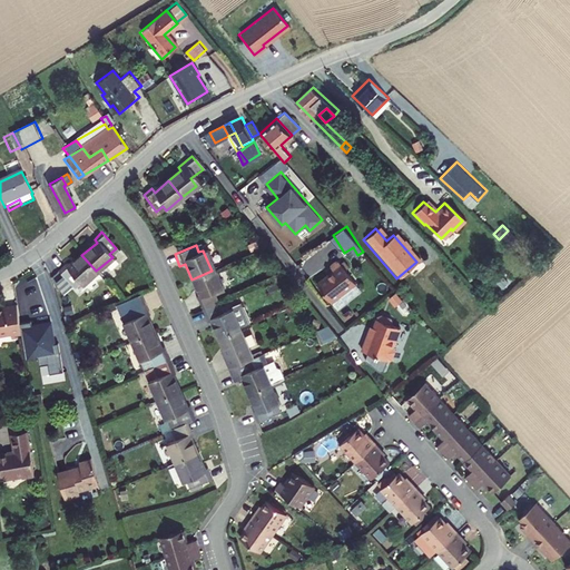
[(66,263),(58,269),(72,286),(78,282),(80,285),(96,271),(81,255),(68,266),(66,263)]
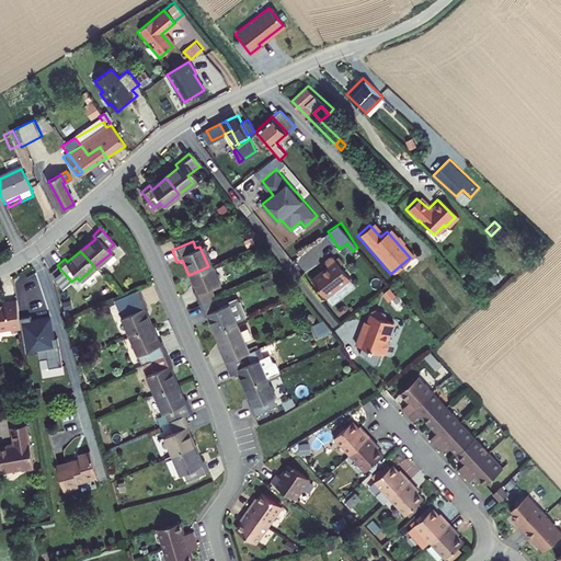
[(324,266),(309,278),(324,297),(347,278),(330,256),(322,263),(324,266)]
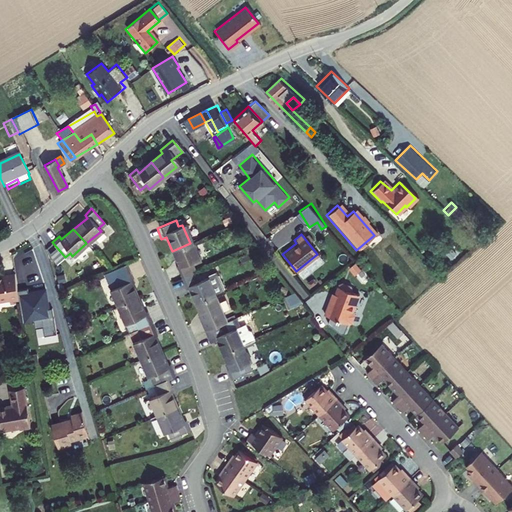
[(173,266),(179,279),(194,271),(190,264),(197,260),(190,243),(172,251),(177,265),(173,266)]
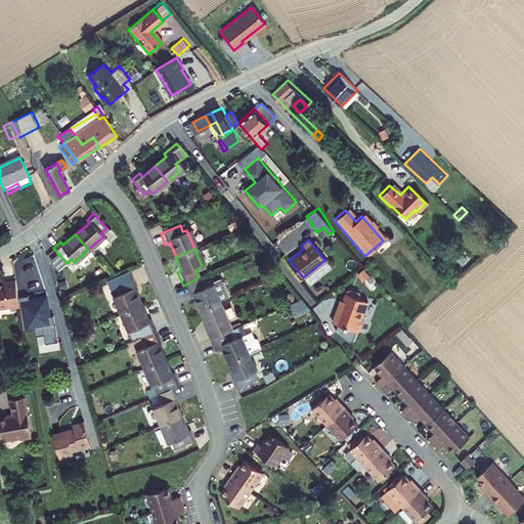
[(462,252),(453,261),(460,267),(469,258),(462,252)]
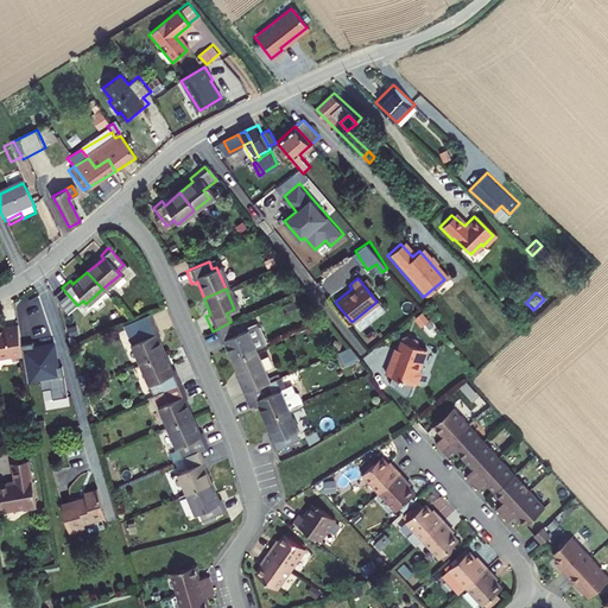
[(423,322),(416,314),(410,320),(417,328),(423,322)]
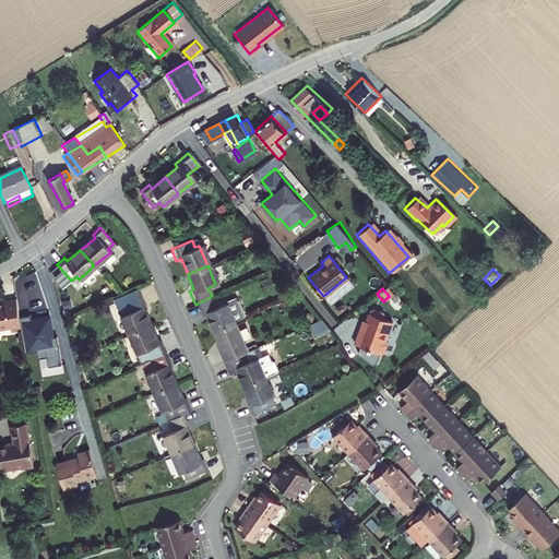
[(115,319),(123,339),(145,329),(137,310),(141,308),(132,290),(111,301),(119,317),(115,319)]
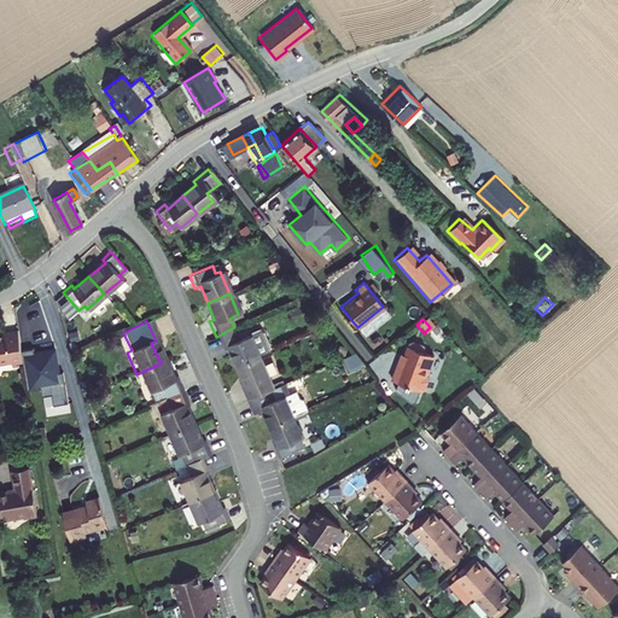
[(22,362),(17,326),(0,328),(0,360),(7,359),(9,363),(22,362)]
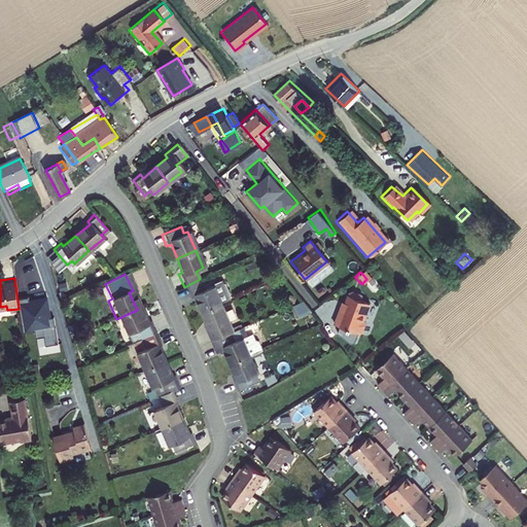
[(192,295),(200,313),(219,304),(211,285),(203,288),(200,279),(184,287),(188,297),(192,295)]
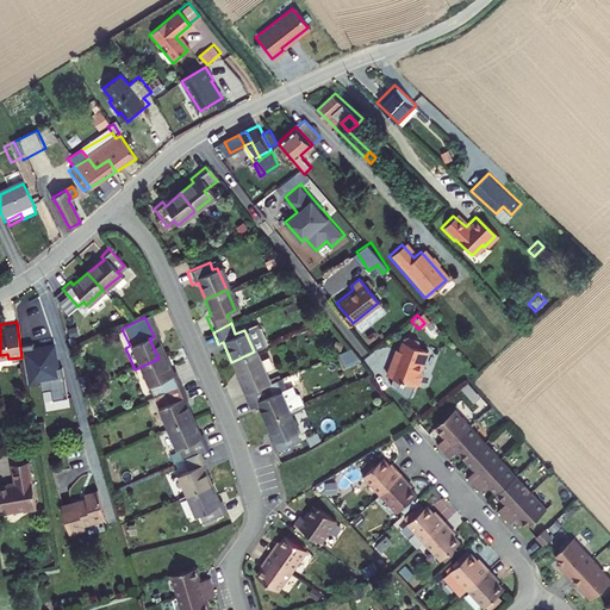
[(419,378),(417,374),(424,353),(399,343),(393,360),(391,359),(385,378),(412,387),(416,386),(419,378)]
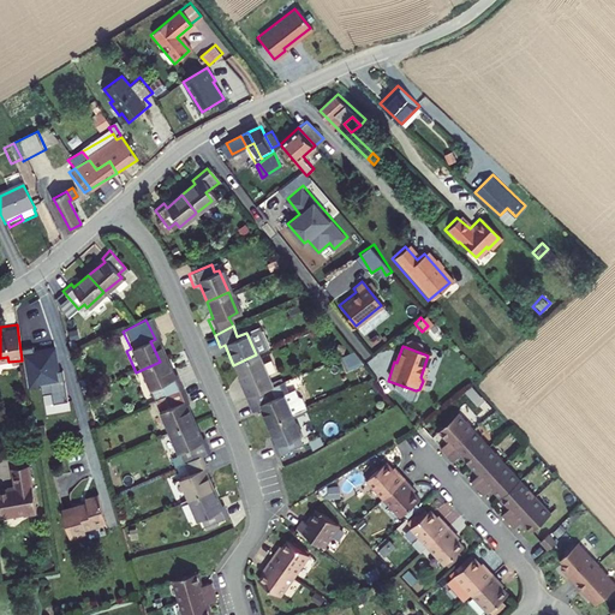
[(358,350),(346,354),(351,368),(363,363),(358,350)]
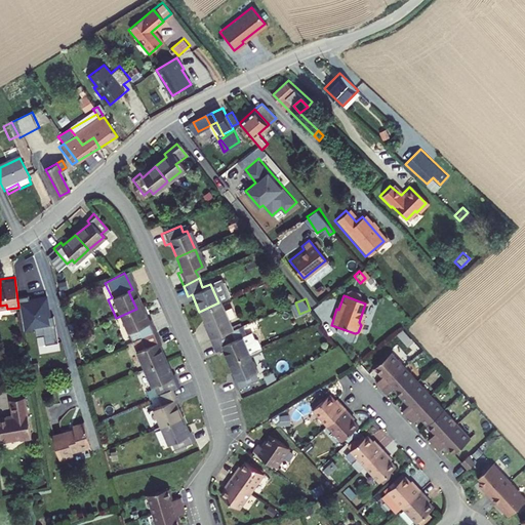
[(207,339),(212,337),(223,332),(218,323),(226,320),(218,303),(199,312),(205,326),(202,328),(207,339)]
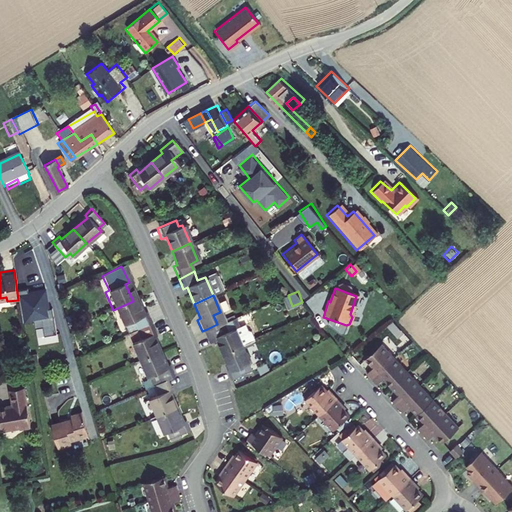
[(125,325),(129,335),(148,325),(142,313),(139,315),(133,301),(113,310),(121,327),(125,325)]
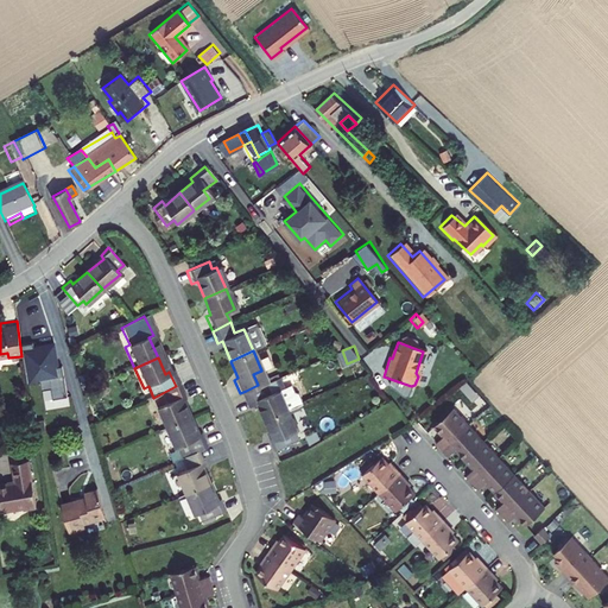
[(257,405),(263,419),(286,407),(299,401),(295,391),(291,390),(287,384),(280,387),(276,377),(268,379),(258,385),(246,391),(252,406),(257,405)]
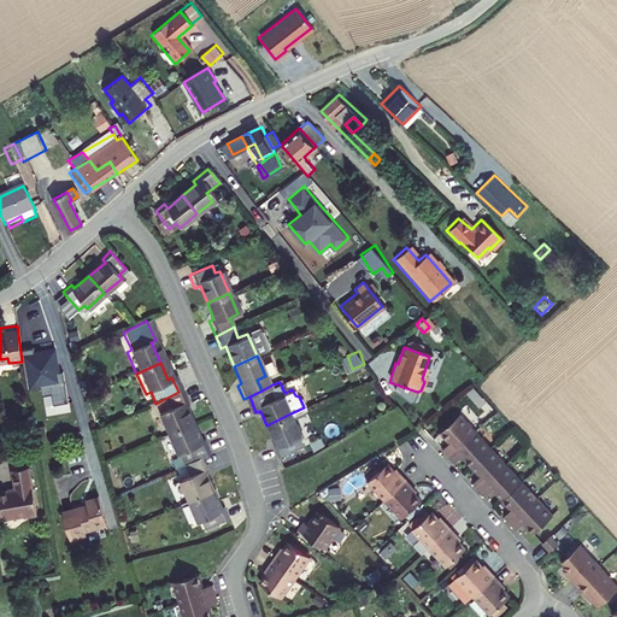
[(156,416),(165,438),(188,425),(180,407),(184,405),(178,392),(156,404),(145,409),(150,418),(156,416)]
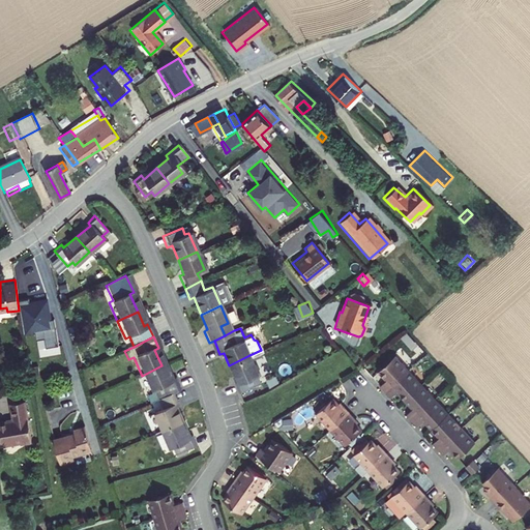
[(232,383),(236,391),(256,381),(253,374),(257,373),(249,355),(229,365),(235,381),(232,383)]
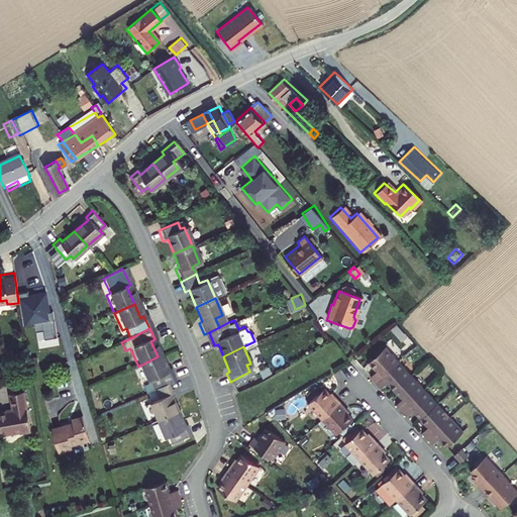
[(417,433),(429,446),(435,440),(442,447),(459,431),(446,417),(381,348),(365,364),(372,372),(366,378),(377,390),(383,384),(398,400),(393,406),(403,417),(409,411),(424,427),(417,433)]
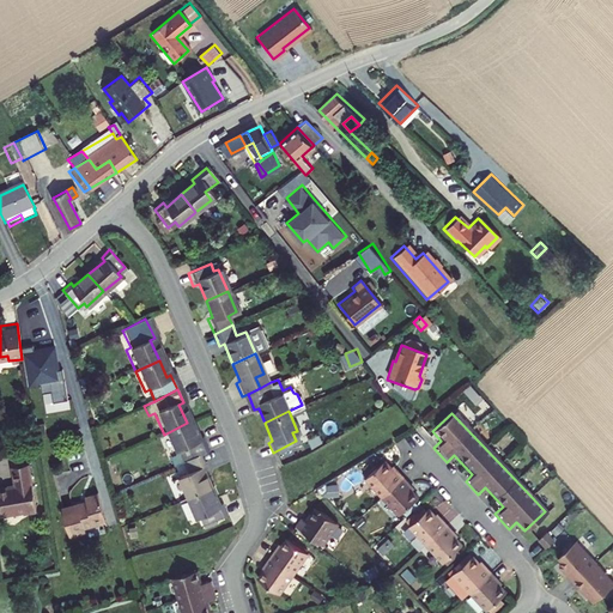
[(178,453),(183,462),(196,455),(205,451),(199,438),(194,441),(187,423),(164,435),(173,454),(178,453)]
